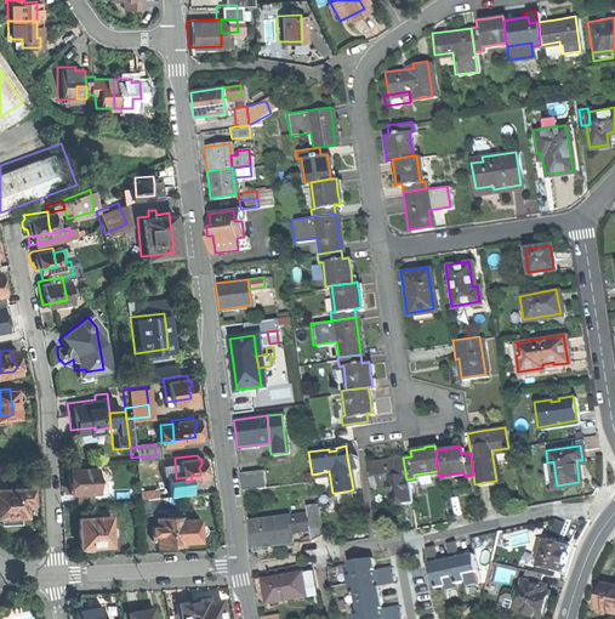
[(409,500),(406,480),(403,458),(383,460),(364,463),(368,484),(383,482),(387,504),(409,500)]
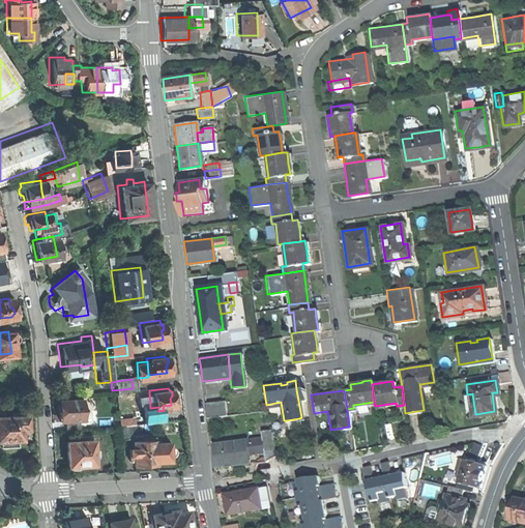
[(138,393),(140,420),(159,418),(158,411),(158,407),(150,408),(149,392),(138,393)]
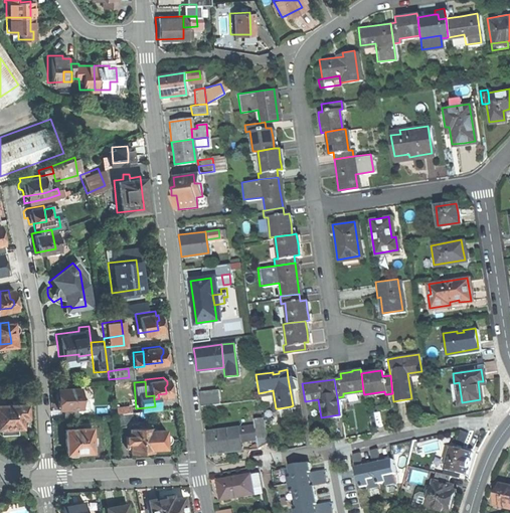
[(71,407),(78,406),(78,404),(77,397),(76,397),(75,386),(52,387),(53,389),(50,391),(50,395),(53,397),(53,402),(54,407),(58,407),(71,407)]
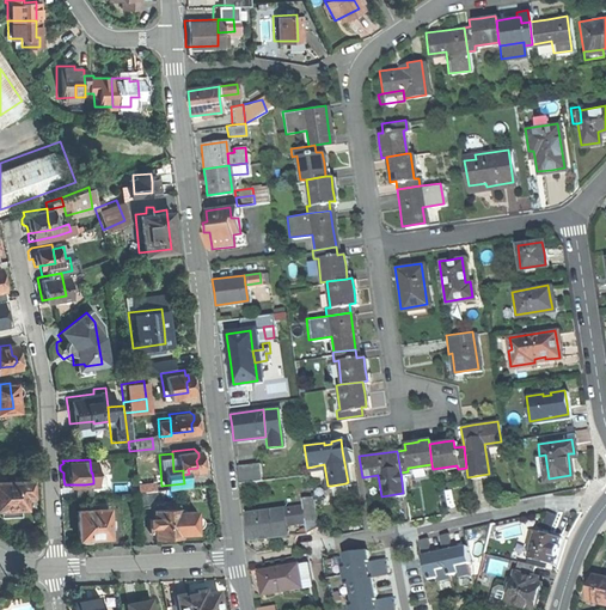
[(237,482),(259,479),(257,462),(234,464),(237,482)]
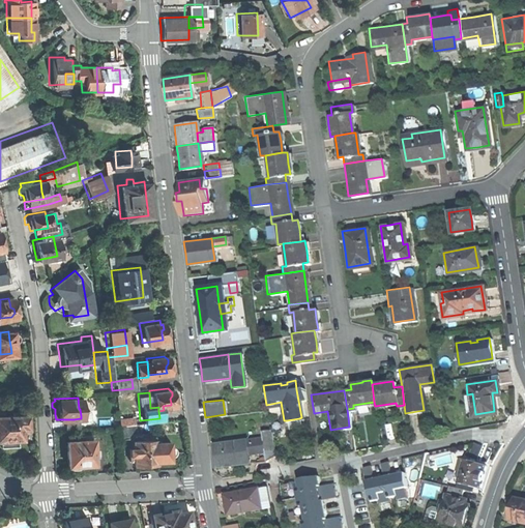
[(7,414),(0,414),(0,439),(12,438),(18,438),(18,431),(24,431),(23,422),(23,413),(16,413),(7,414)]
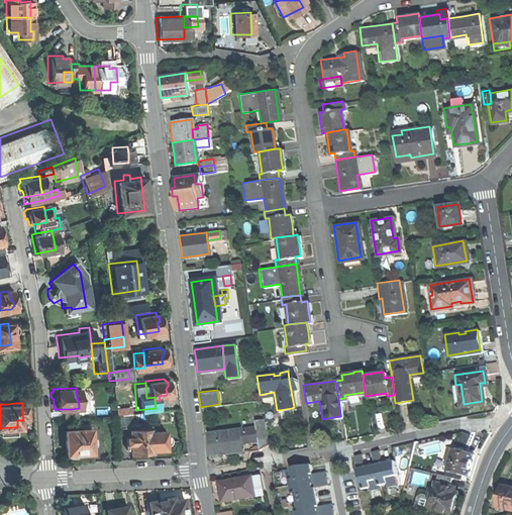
[(293,415),(292,408),(280,410),(281,417),(293,415)]
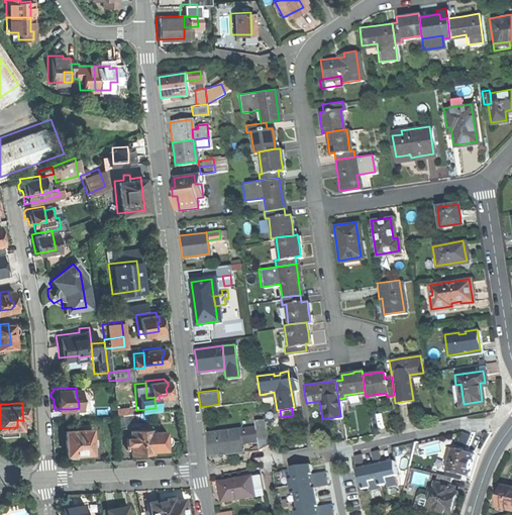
[(72,416),(72,409),(59,409),(59,417),(72,416)]
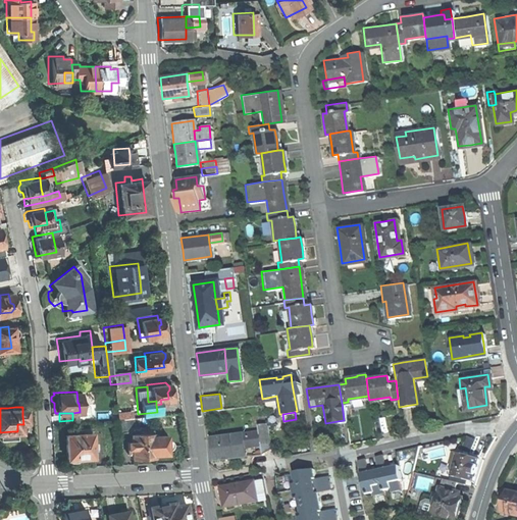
[(112,417),(113,428),(124,427),(123,422),(122,416),(112,417)]
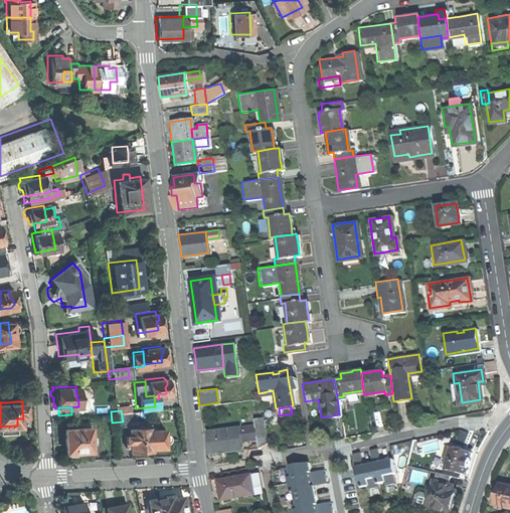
[(252,417),(253,424),(256,438),(257,448),(261,447),(265,442),(261,416),(252,417)]
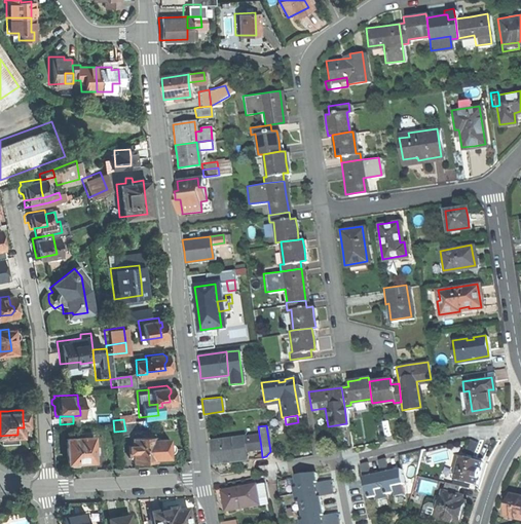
[(78,436),(61,437),(62,461),(65,461),(66,464),(71,464),(75,460),(81,460),(89,459),(88,454),(92,453),(92,445),(88,445),(87,435),(85,435),(85,429),(78,429),(78,436)]
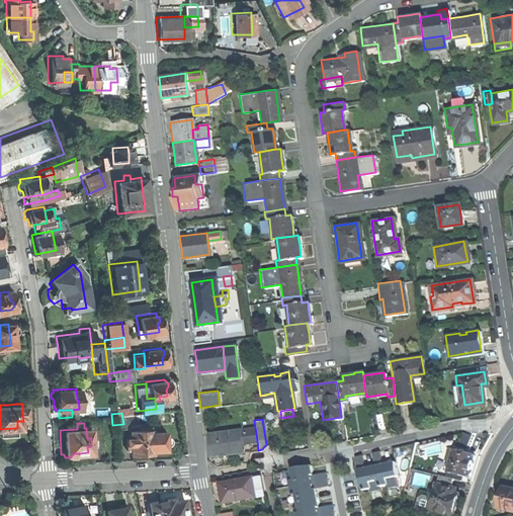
[(149,453),(148,449),(147,431),(147,425),(136,426),(136,429),(125,430),(125,437),(121,437),(121,449),(126,449),(126,454),(136,453),(149,453)]
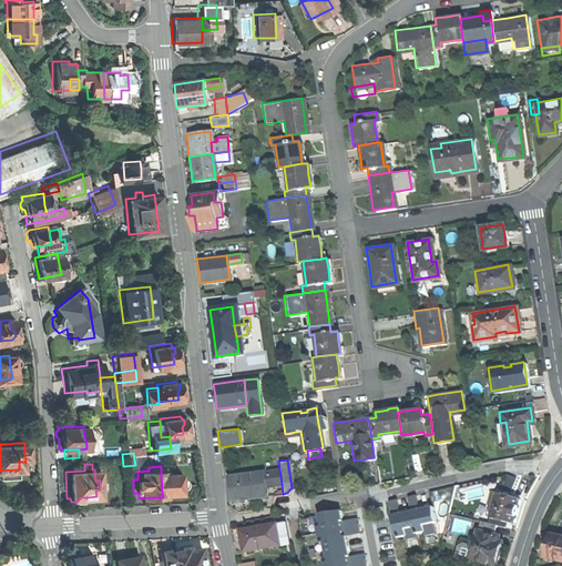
[(279,468),(272,470),(274,484),(282,483),(279,468)]
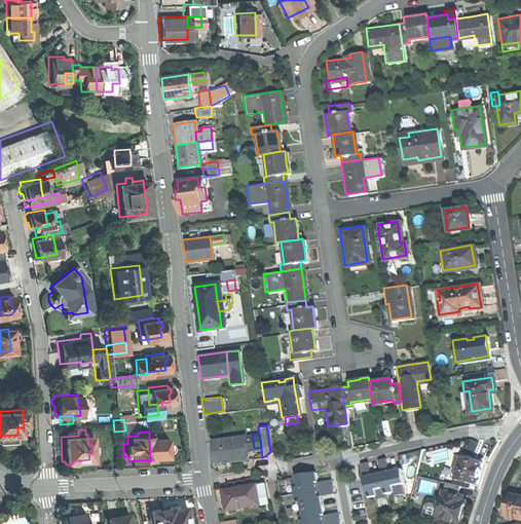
[(252,435),(243,436),(245,449),(254,448),(252,435)]
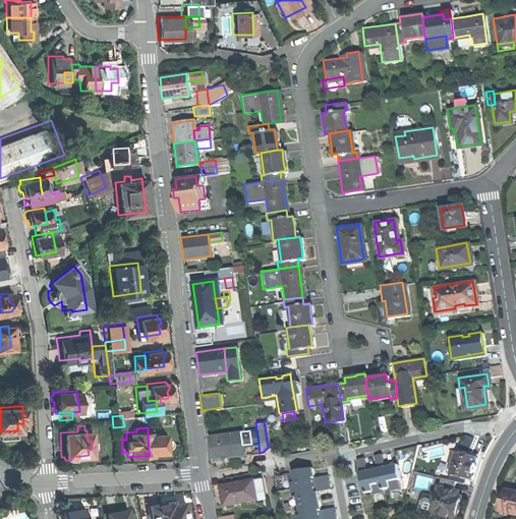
[(240,431),(208,437),(210,448),(212,458),(243,453),(242,445),(240,431)]
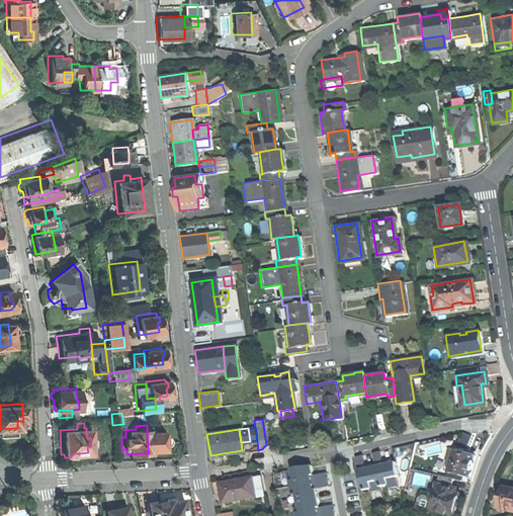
[(458,429),(453,442),(461,445),(466,432),(458,429)]
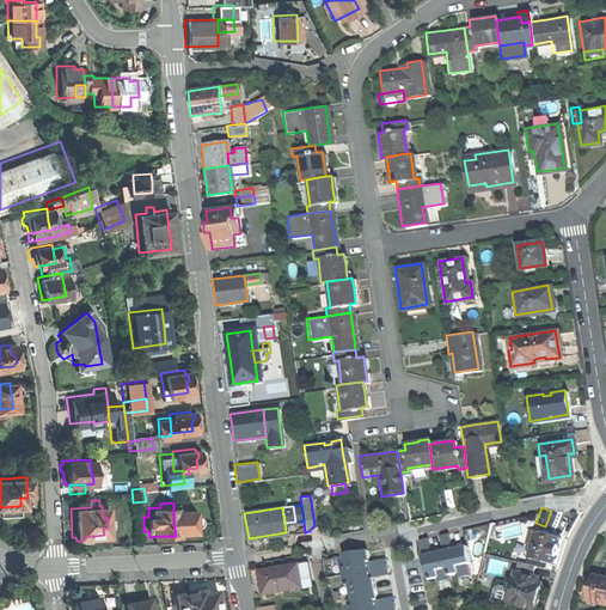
[(173,510),(175,531),(193,530),(191,508),(173,510)]
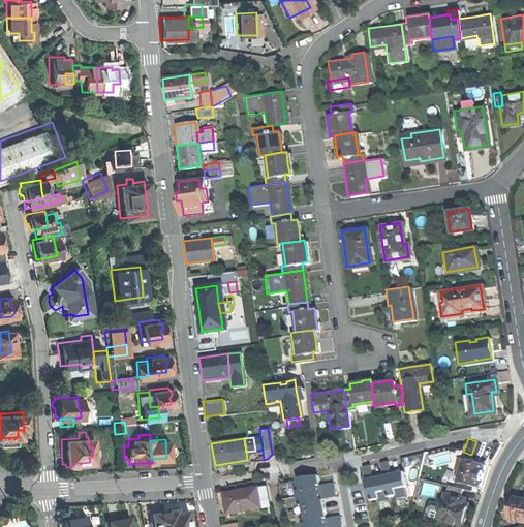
[(453,481),(476,486),(479,475),(482,464),(458,459),(453,481)]
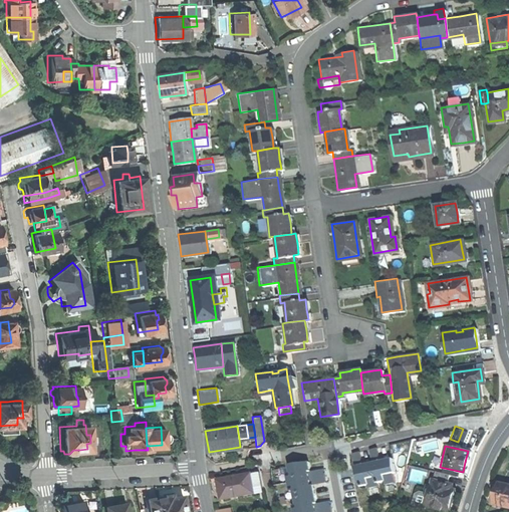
[(397,456),(354,462),(357,486),(401,481),(397,456)]
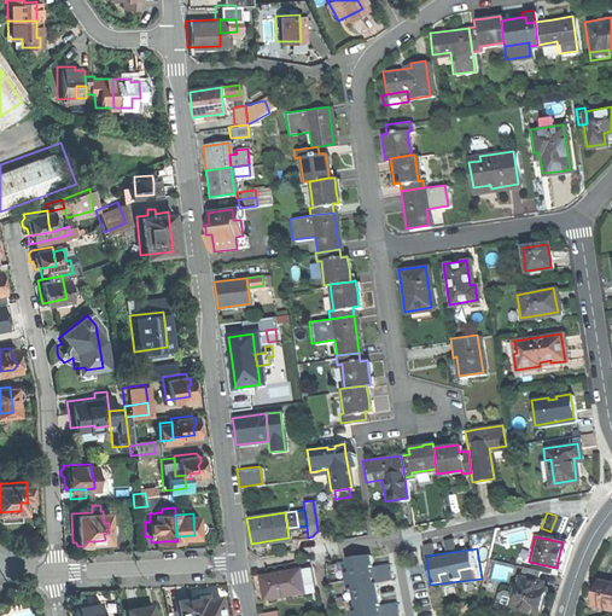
[(368,557),(347,561),(349,569),(344,570),(347,580),(372,576),(368,557)]
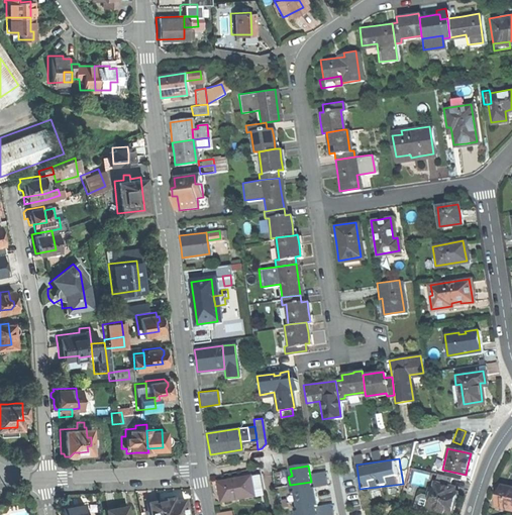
[(259,474),(250,476),(253,494),(263,493),(259,474)]
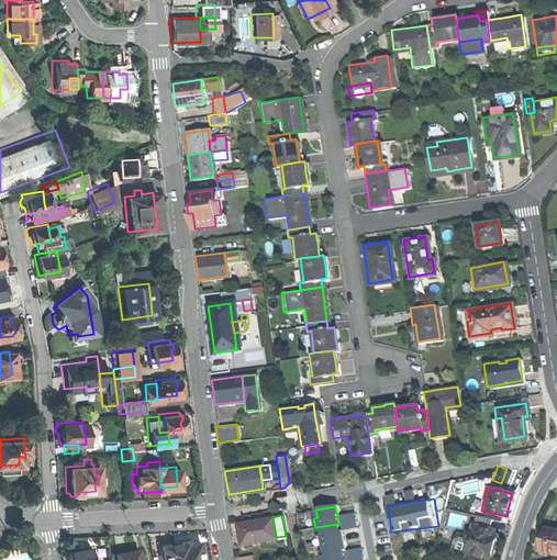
[(472,515),(471,524),(487,527),(488,519),(472,515)]
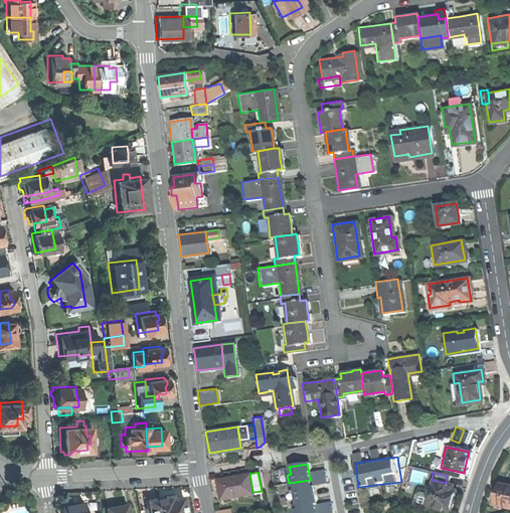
[(217,490),(219,498),(252,492),(249,474),(215,480),(217,490)]
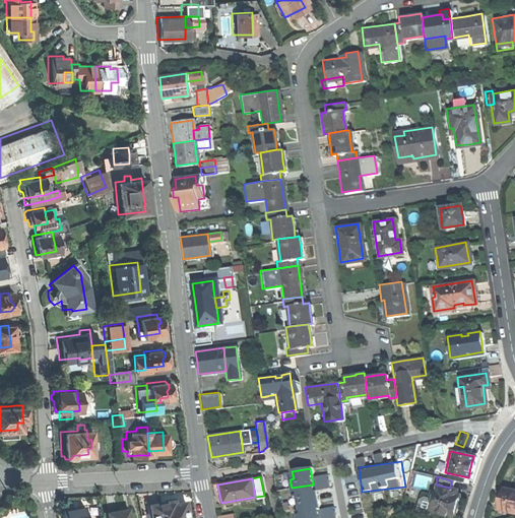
[(313,484),(292,488),(293,496),(297,496),(298,503),(316,500),(313,484)]
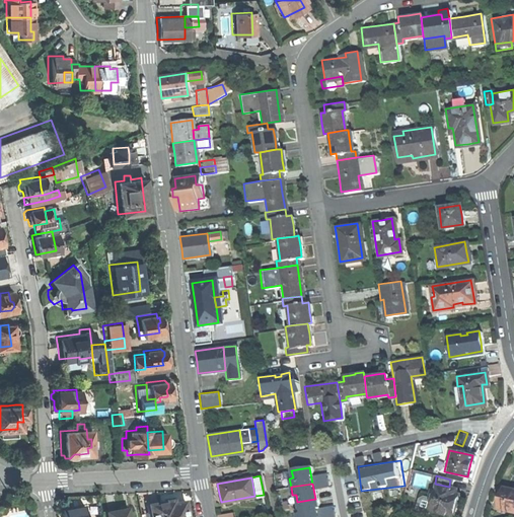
[(428,510),(451,516),(454,505),(457,493),(453,492),(453,488),(449,487),(435,484),(433,488),(431,498),(428,510)]
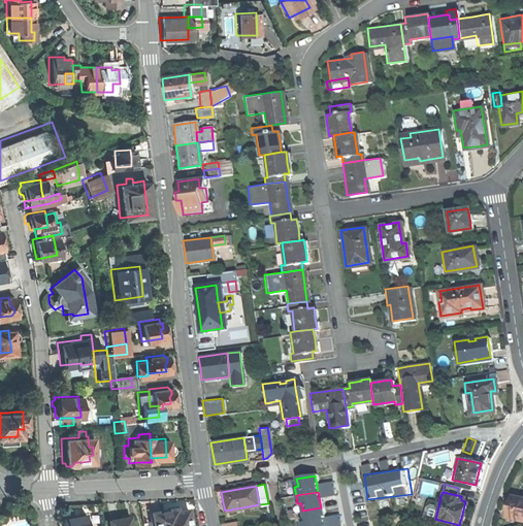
[(504,518),(522,521),(522,496),(510,494),(507,506),(504,518)]
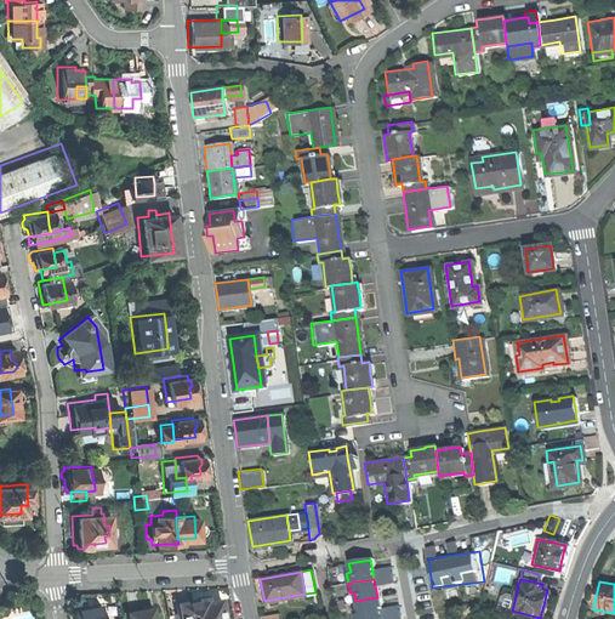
[(512,614),(512,611),(516,596),(510,594),(504,592),(497,596),(494,609),(512,614)]
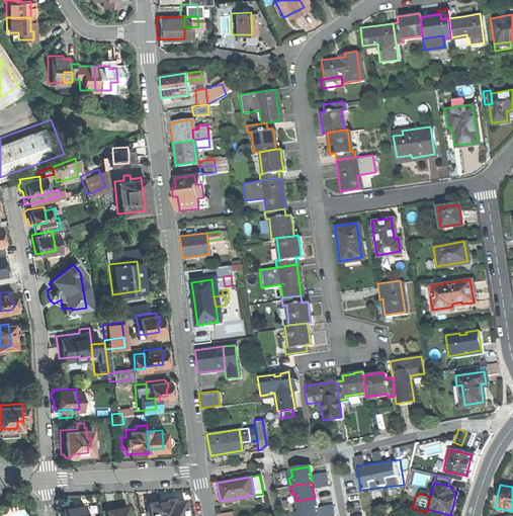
[(142,503),(144,515),(182,515),(181,509),(179,498),(168,500),(167,498),(142,503)]
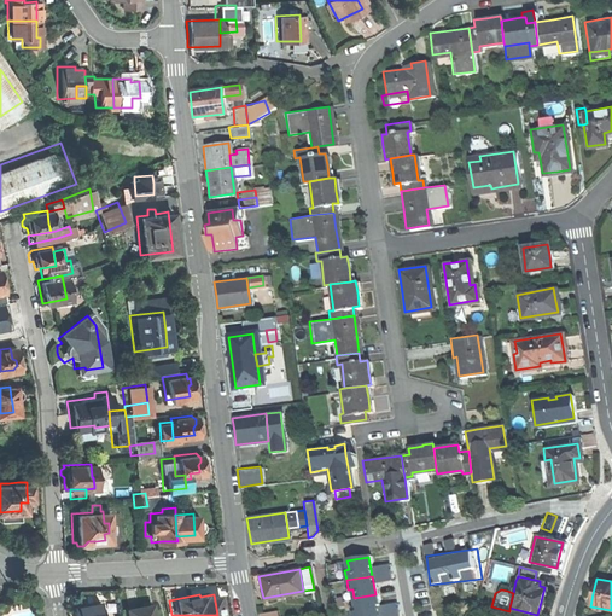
[(376,594),(354,598),(355,608),(351,609),(353,615),(363,615),(379,614),(376,594)]
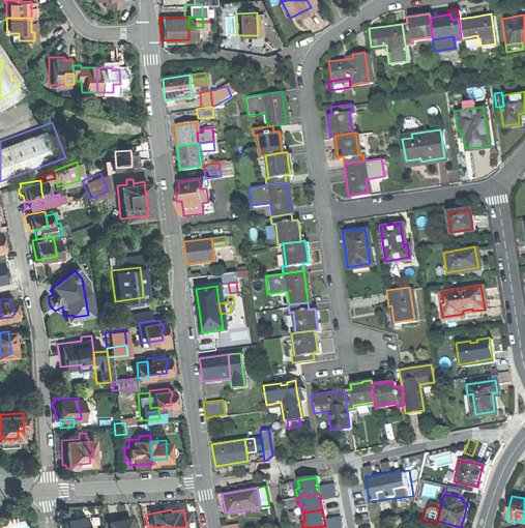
[(83,527),(83,522),(82,515),(60,519),(61,527),(83,527)]
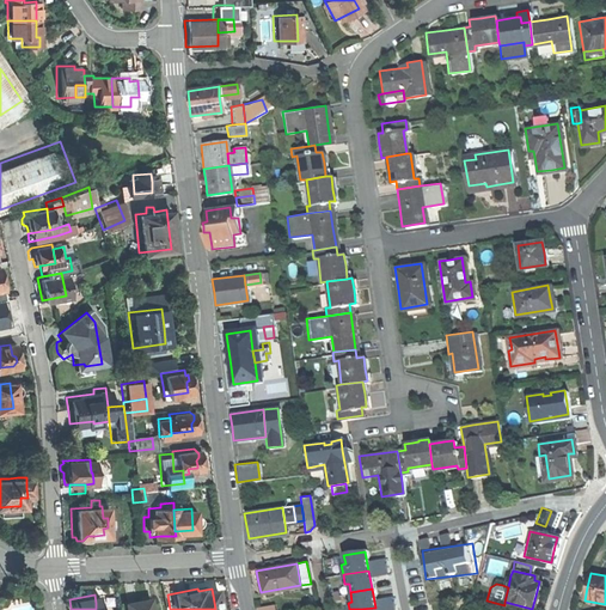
[(132,599),(121,601),(121,609),(147,609),(145,597),(132,599)]
